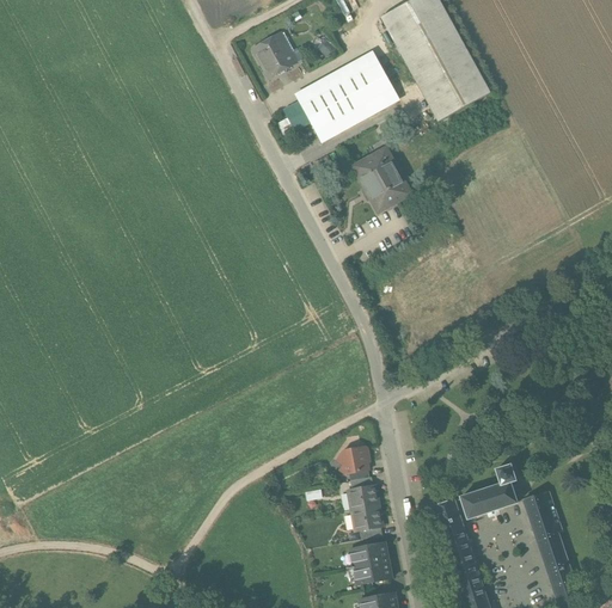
[(490,90),(439,0),(409,0),(379,17),(438,120),(490,90)]
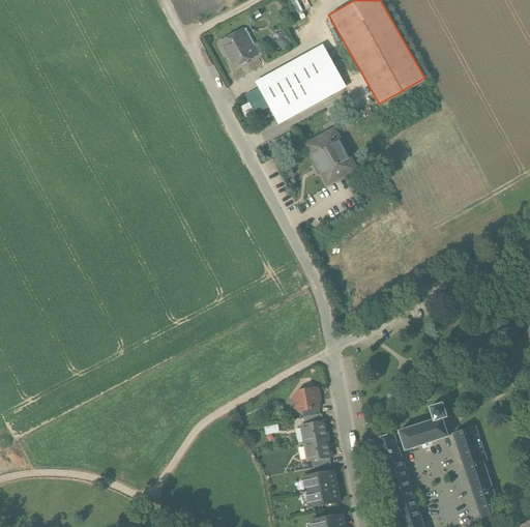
[(253,12),(256,18),(261,13),(258,8),(253,12)]
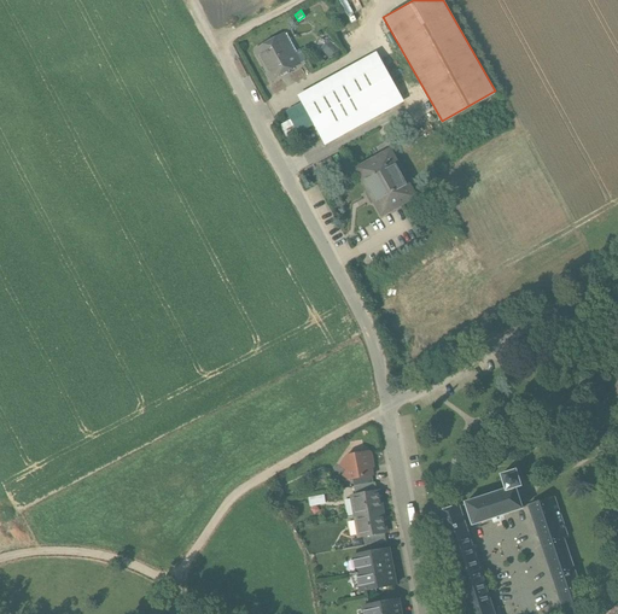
[(297,50),(287,31),(257,47),(273,76),(299,60),(295,51),(297,50)]
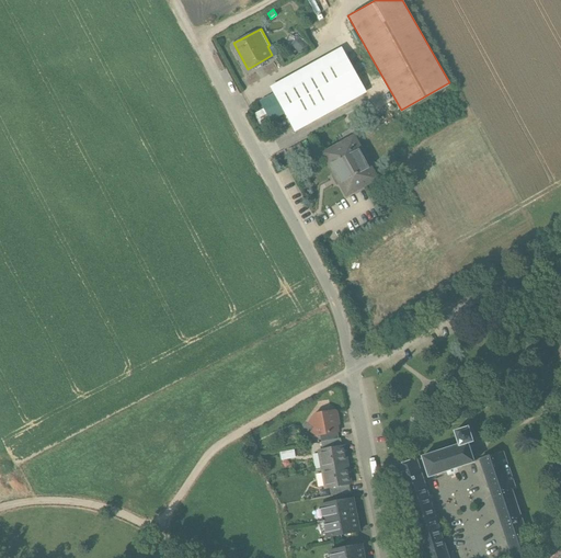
[(299,34),(290,43),(300,52),(308,43),(299,34)]
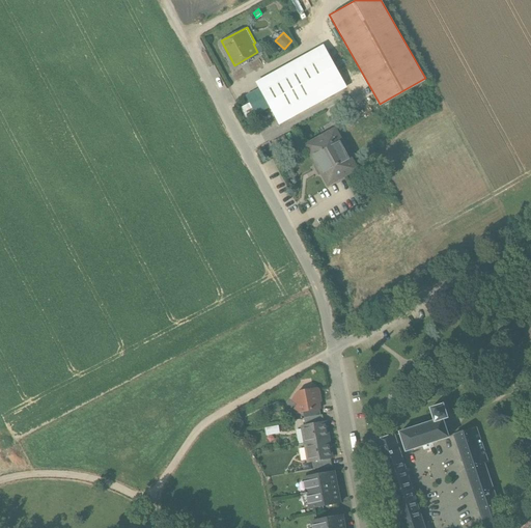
[(323,43),(256,80),(259,86),(246,93),(256,112),(270,105),(280,124),(347,87),(323,43)]
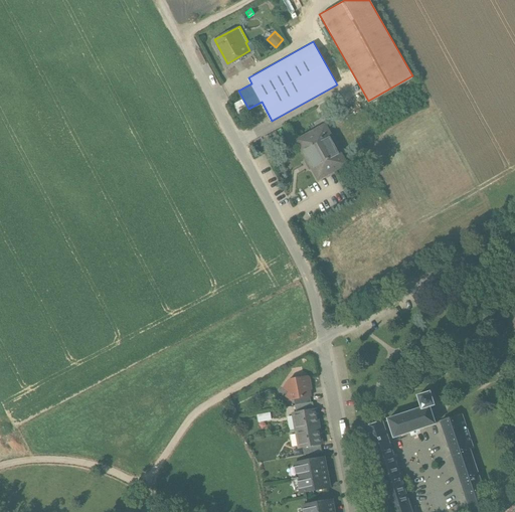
[(325,124),(297,139),(318,178),(346,163),(325,124)]
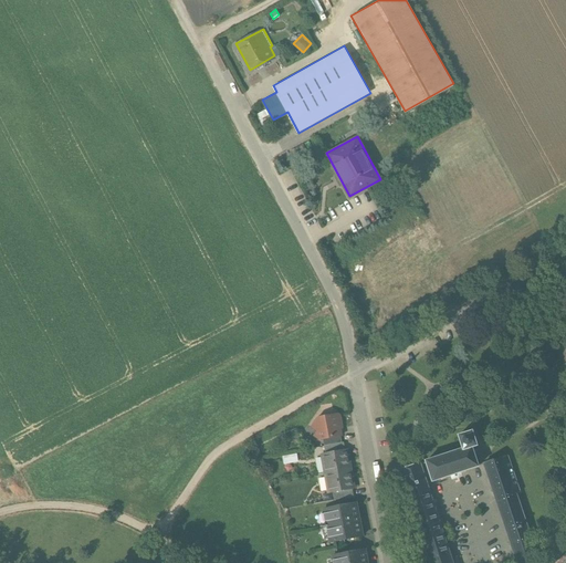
[(322,415),(320,413),(312,425),(317,429),(314,434),(320,438),(323,437),(341,434),(342,434),(341,428),(336,425),(342,419),(339,414),(335,410),(334,413),(322,415)]
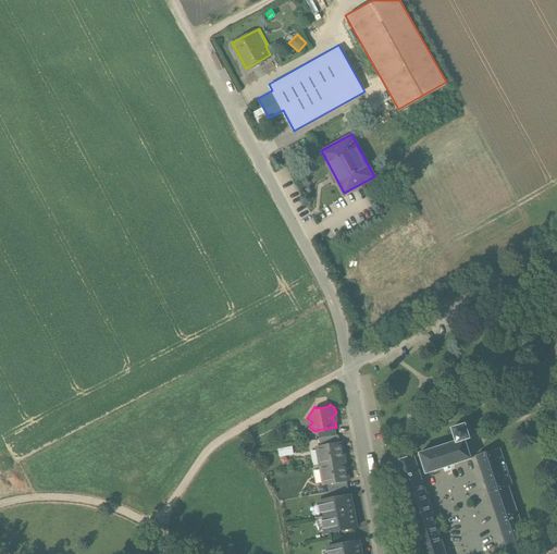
[(425,471),(471,457),(467,443),(465,439),(469,436),(465,422),(452,427),(456,440),(419,451),(425,471)]
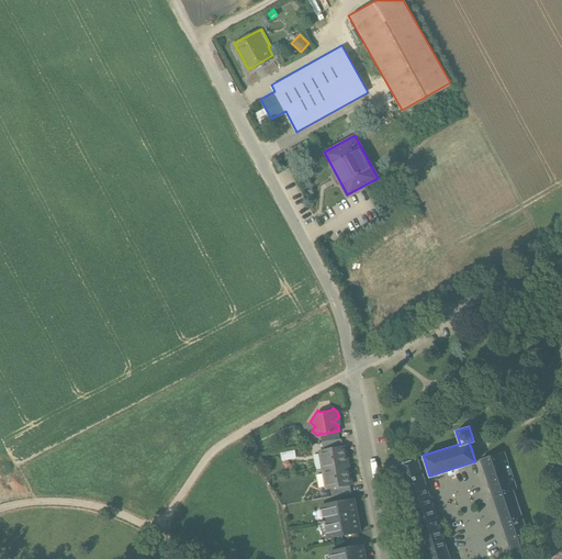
[(338,431),(321,434),(322,440),(339,437),(338,431)]
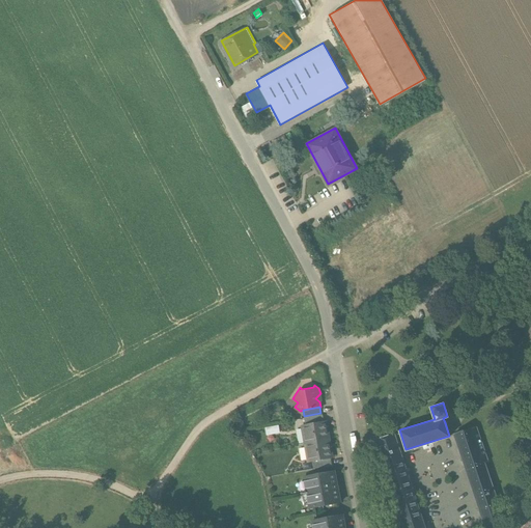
[(304,416),(305,423),(324,420),(323,413),(320,413),(304,416)]
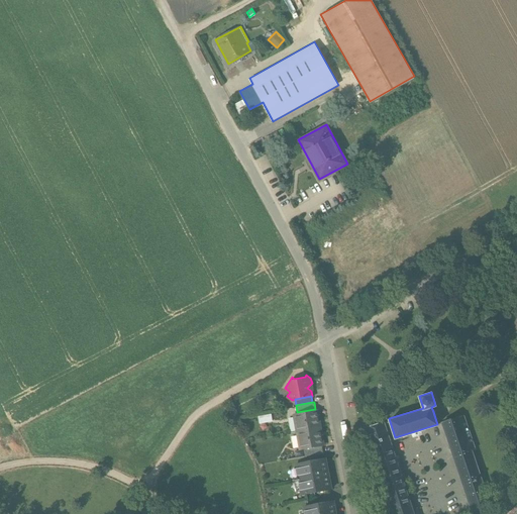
[(295,413),(298,430),(319,426),(316,409),(315,409),(297,412),(295,413)]
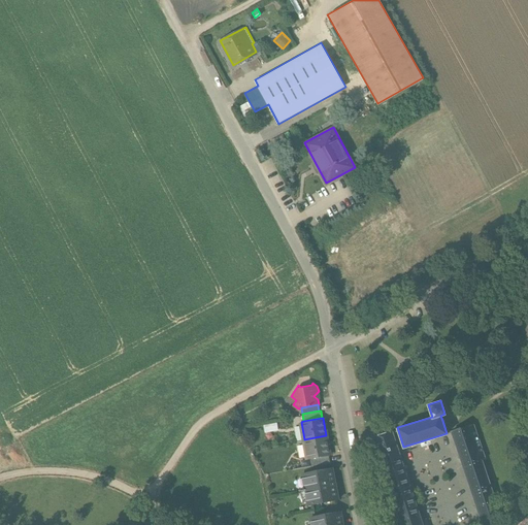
[(451,430),(483,524),(503,524),(482,458),(485,457),(473,423),(451,430)]
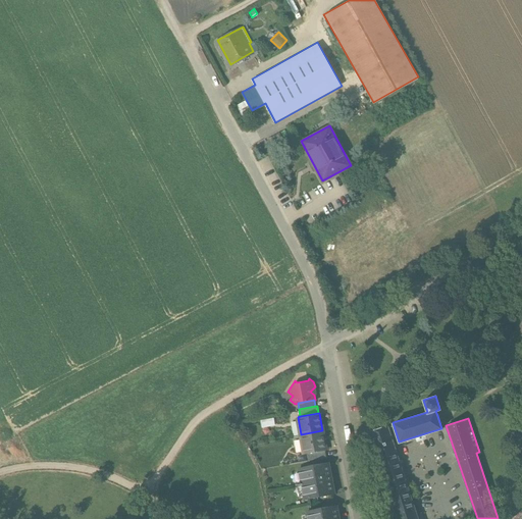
[(418,518),(389,433),(387,424),(368,431),(397,518),(418,518)]
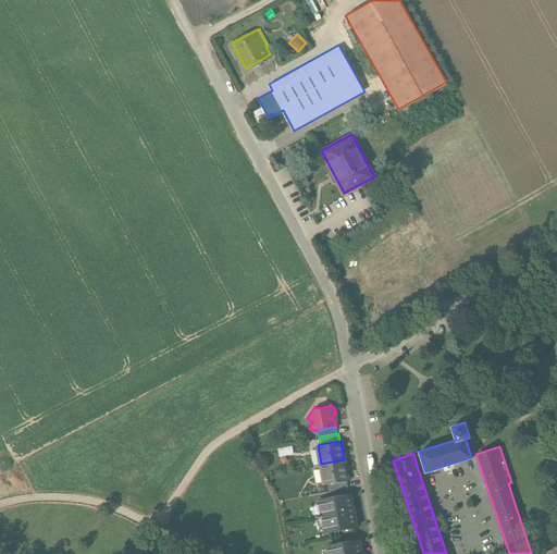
[(347,478),(344,459),(321,464),(324,482),(327,482),(346,478),(347,478)]
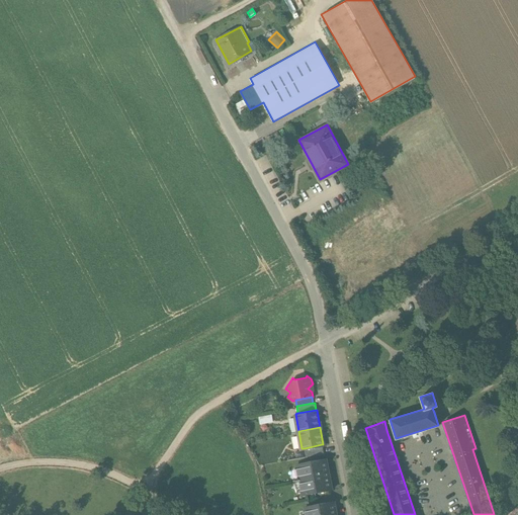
[(322,444),(305,448),(306,455),(324,452),(322,444)]
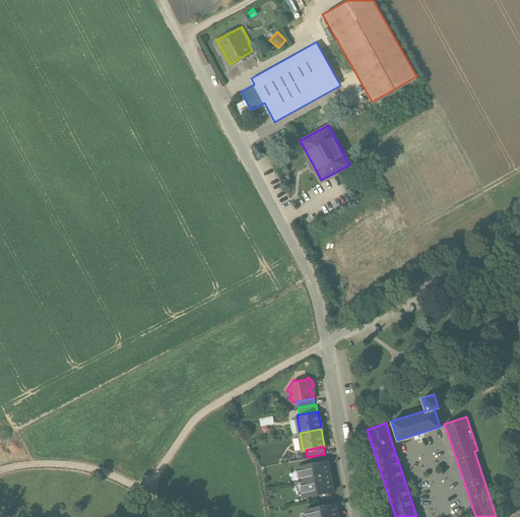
[(327,459),(298,465),(303,496),(333,491),(327,459)]
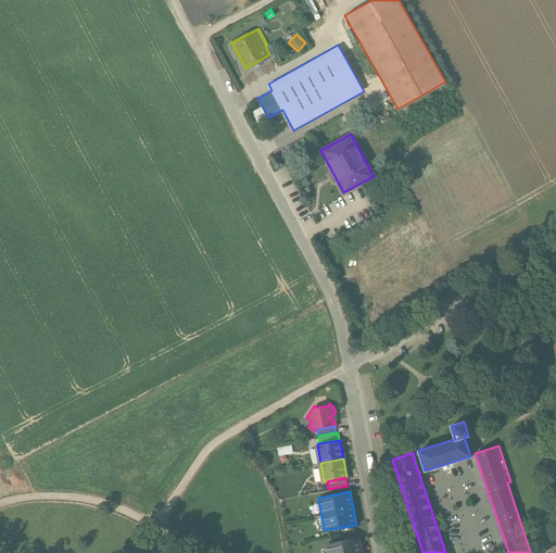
[(362,552),(358,537),(327,543),(328,552),(362,552)]
